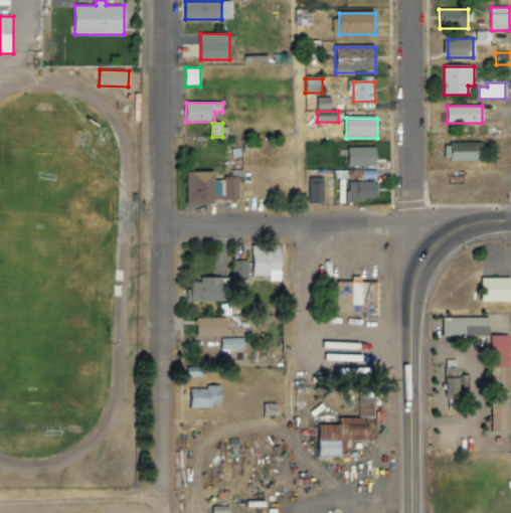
[(451,144),(484,144),(484,161),(451,161),(451,144)]
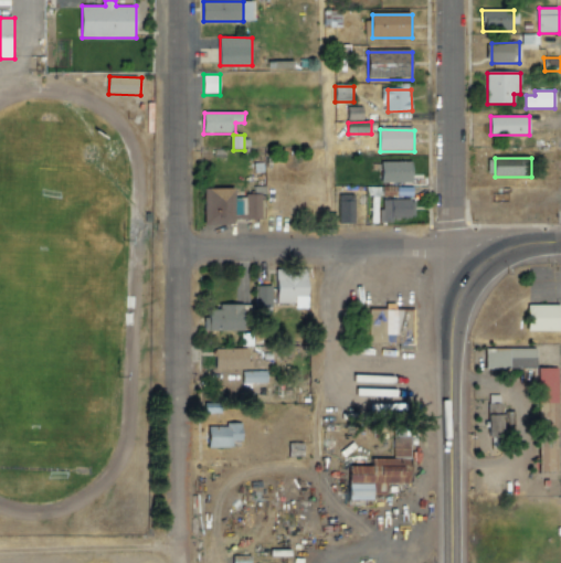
[(383,163),(413,163),(413,181),(383,181),(383,163)]
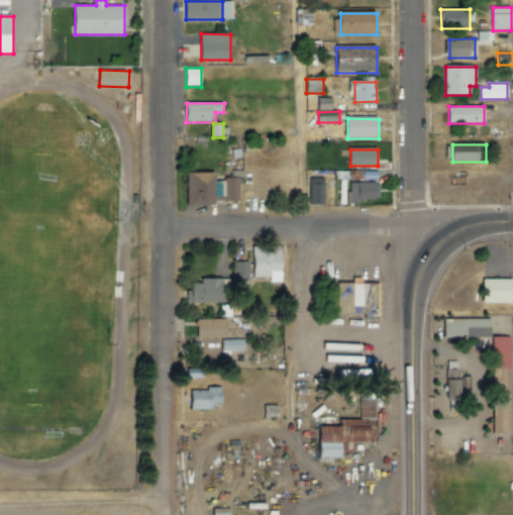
[(189,172),(216,173),(215,206),(188,205),(189,172)]
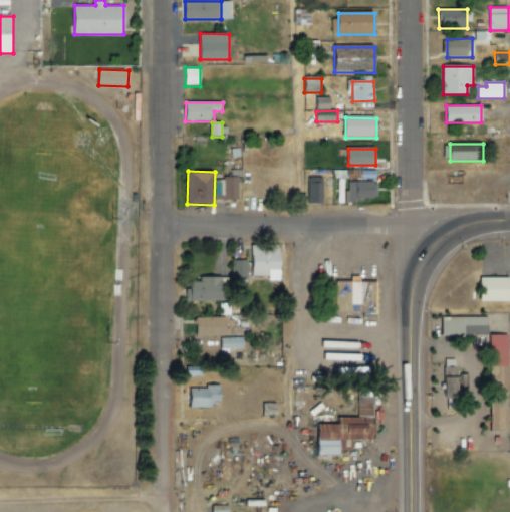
[(225,178),(239,178),(239,201),(225,201),(225,178)]
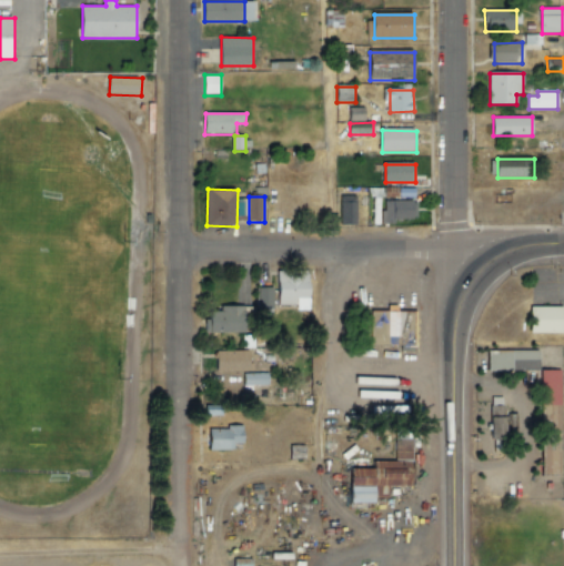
[(343,202),(358,201),(358,225),(344,225),(343,202)]
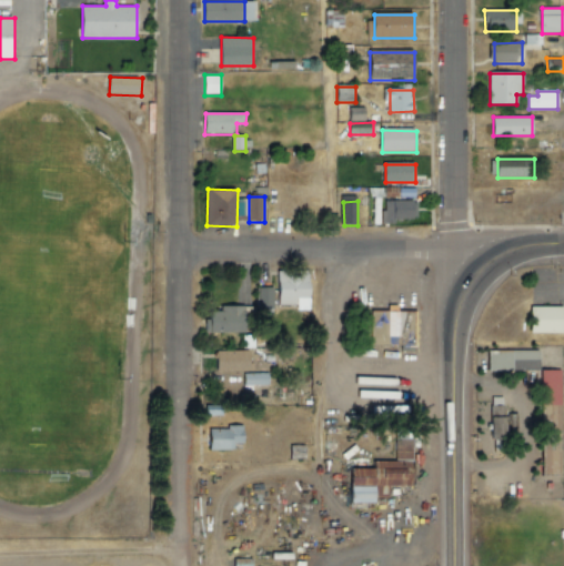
[(386,203),(416,202),(416,218),(386,219),(386,203)]
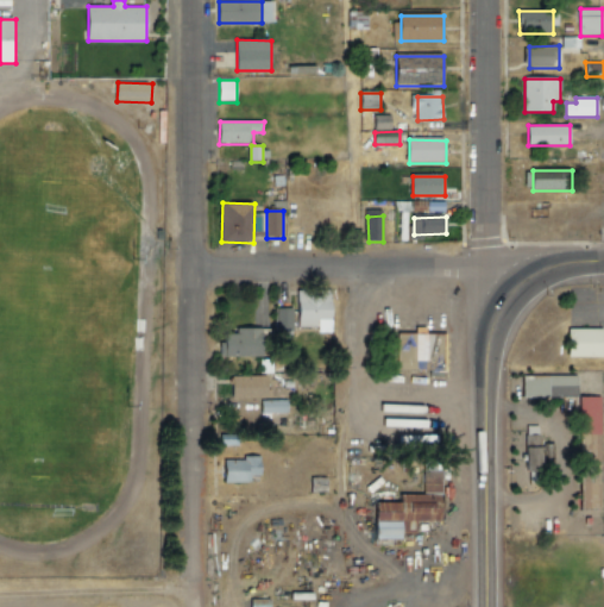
[(301,293),(333,293),(333,326),(301,326),(301,293)]
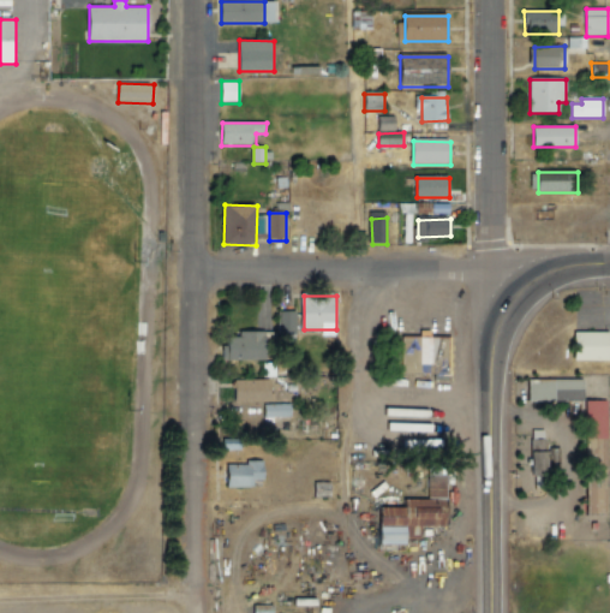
[(281,311),(298,311),(297,334),(281,334),(281,311)]
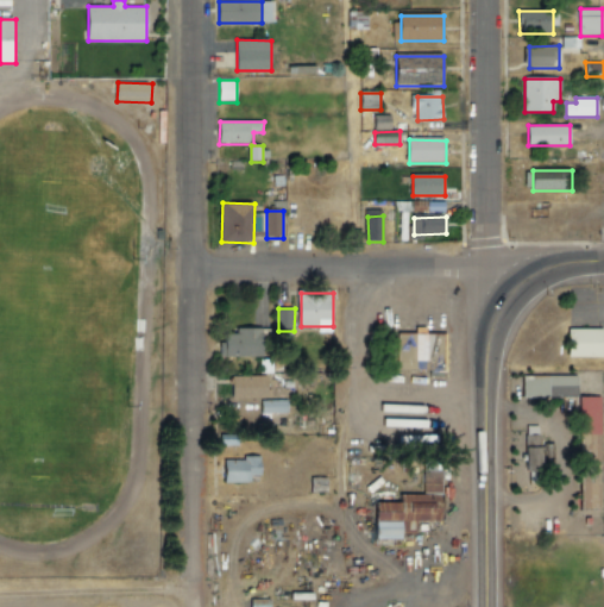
[(570,329),(603,327),(603,357),(571,357),(570,329)]
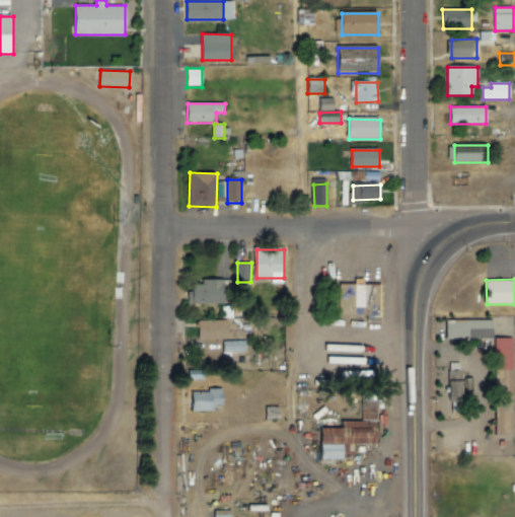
[(194,304),(193,285),(205,285),(204,280),(224,280),(224,285),(225,303),(194,304)]
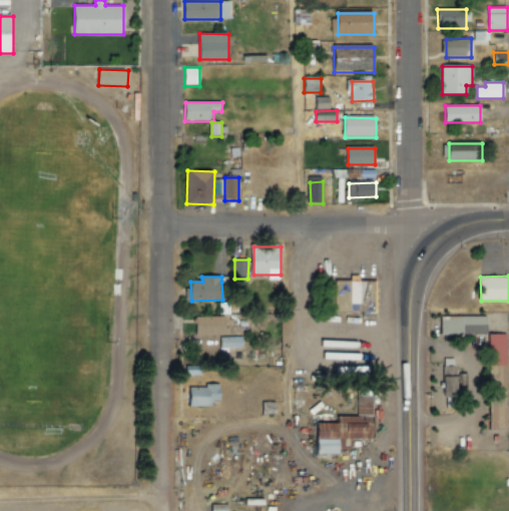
[(337,280),(376,281),(376,312),(336,311),(337,280)]
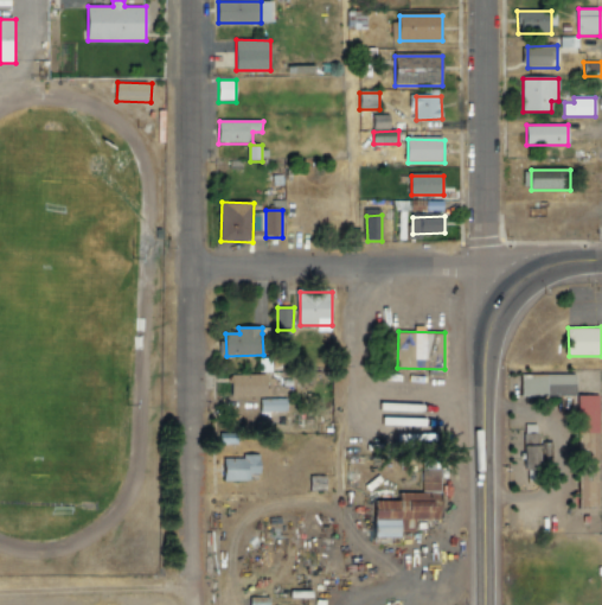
[(523,374),(576,374),(576,395),(523,395),(523,374)]
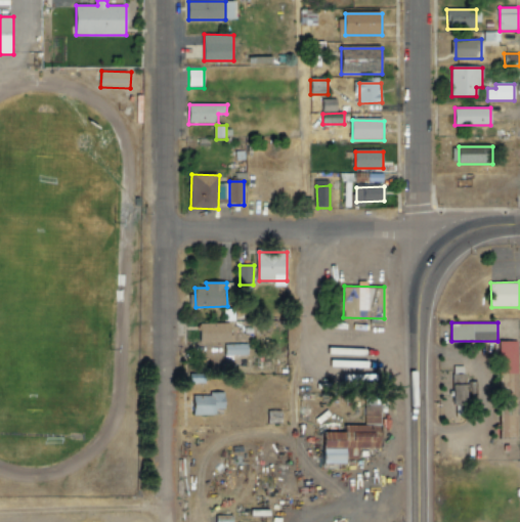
[(202,324),(233,323),(233,342),(202,343),(202,324)]
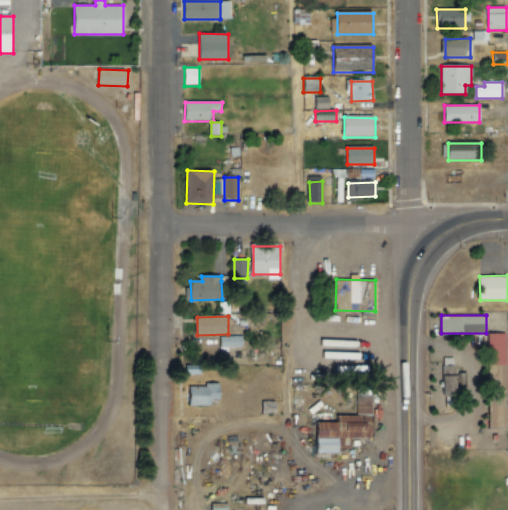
[(490,334),(506,333),(507,429),(491,429),(490,334)]
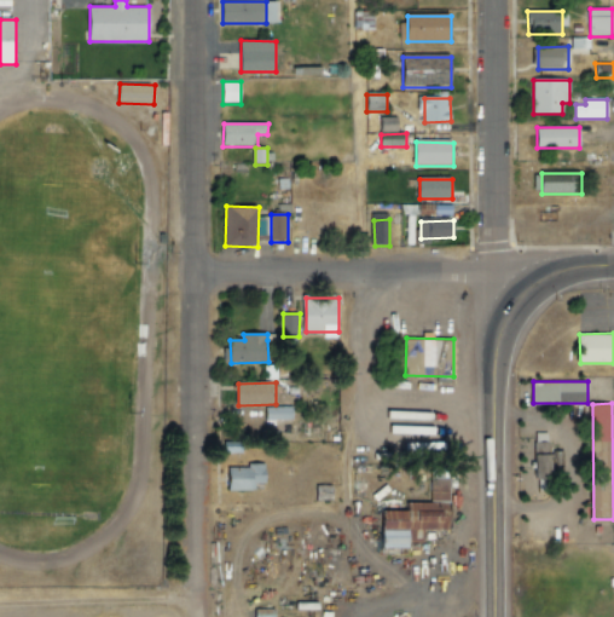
[(267,409),(295,407),(295,419),(268,421),(267,409)]
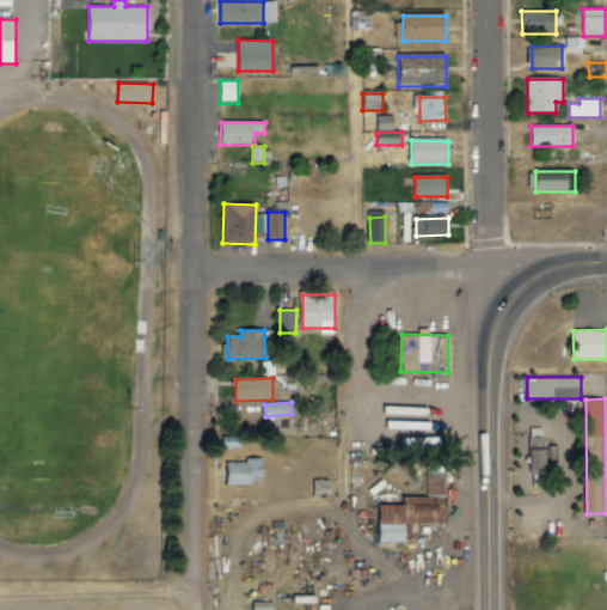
[(533,429),(544,429),(543,488),(532,488),(533,429)]
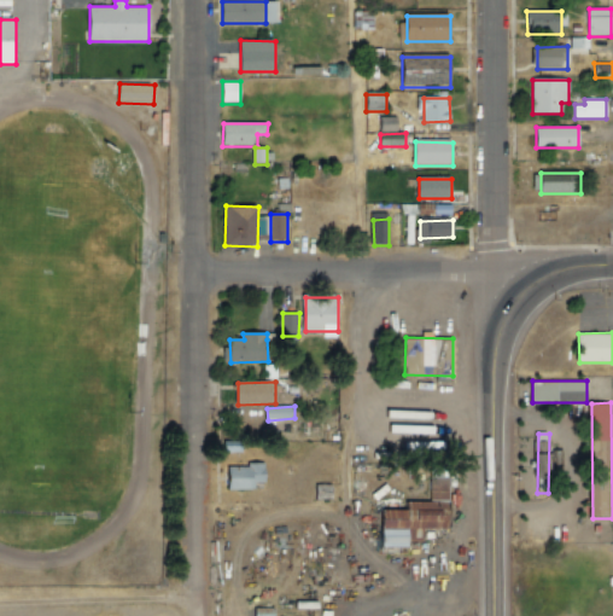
[(245,455),(245,446),(229,445),(229,455),(245,455)]
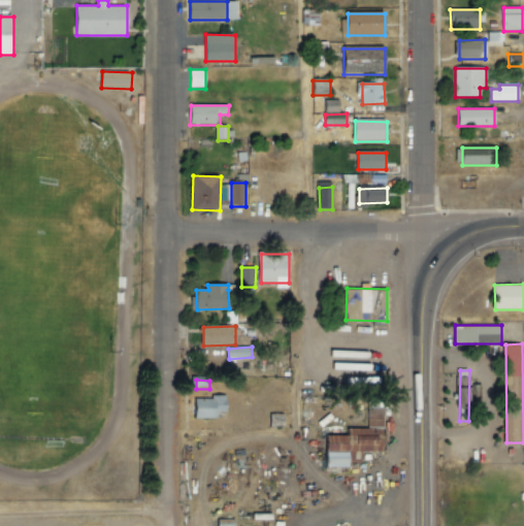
[(230,399),(198,400),(199,422),(222,421),(222,415),(231,415),(230,399)]
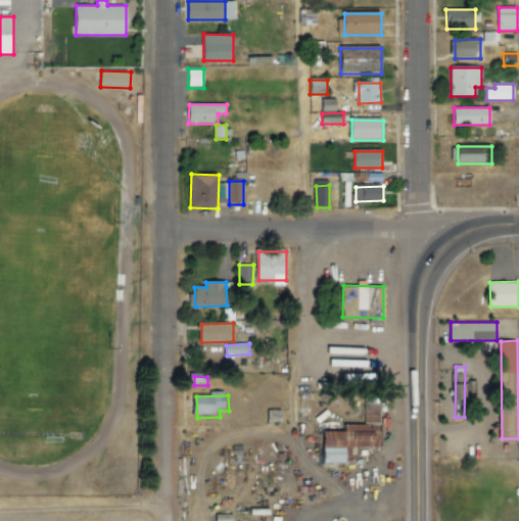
[(365,396),(381,395),(382,422),(367,422),(365,396)]
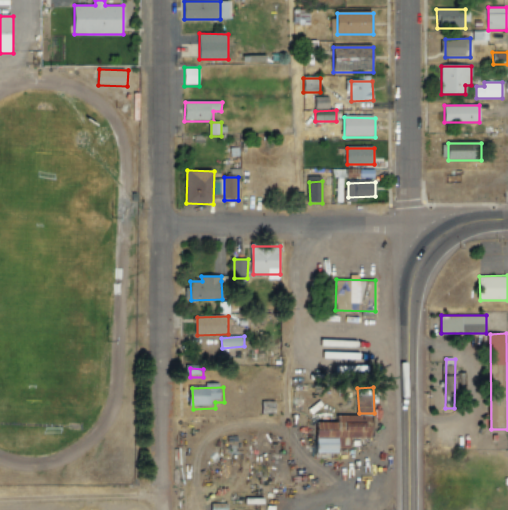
[(263,401),(276,401),(276,414),(263,414),(263,401)]
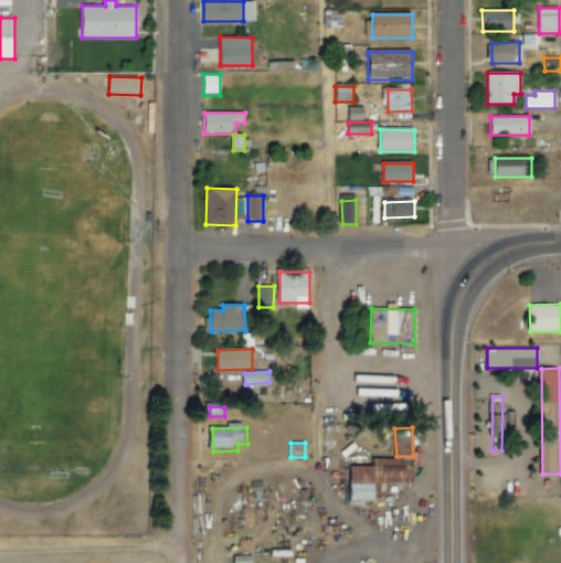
[(352,466),(353,501),(378,501),(378,495),(388,495),(388,484),(406,484),(405,458),(374,459),(374,466),(352,466)]
